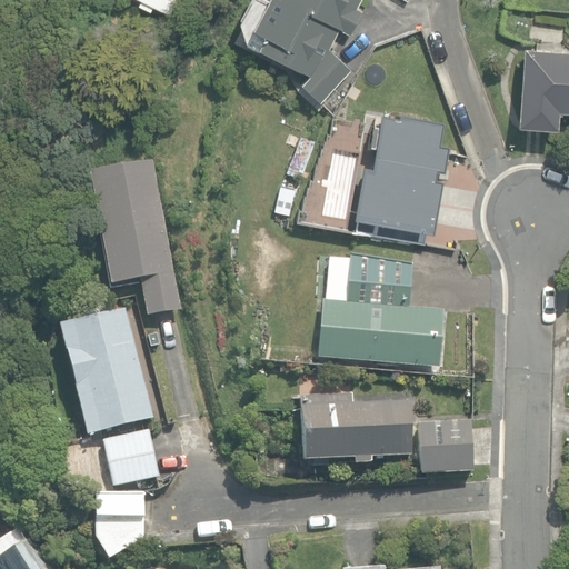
[(140,0),(169,15),(176,0),(140,0)]
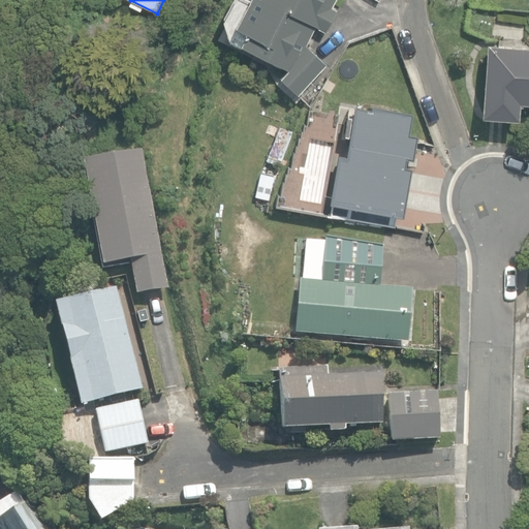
[(277,80),(302,95),(324,57),(301,42),(311,25),(267,0),(245,0),(231,23),(244,30),(237,41),(283,70),(277,80)]
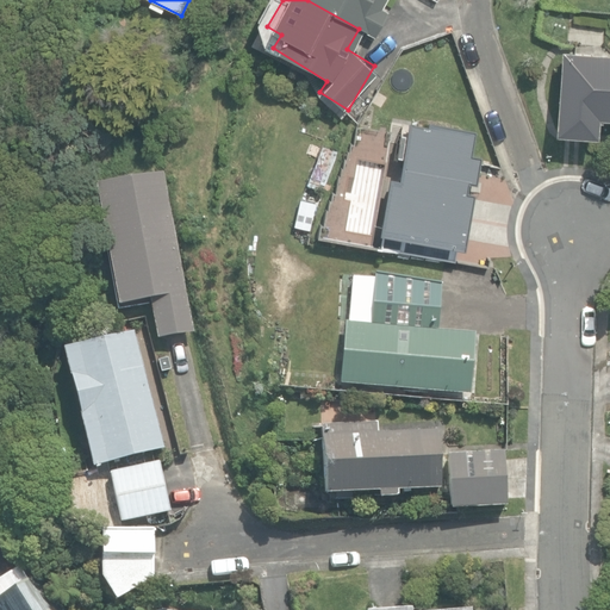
[(307,0),(359,29),(374,37),(388,12),(381,8),(385,0),(307,0)]
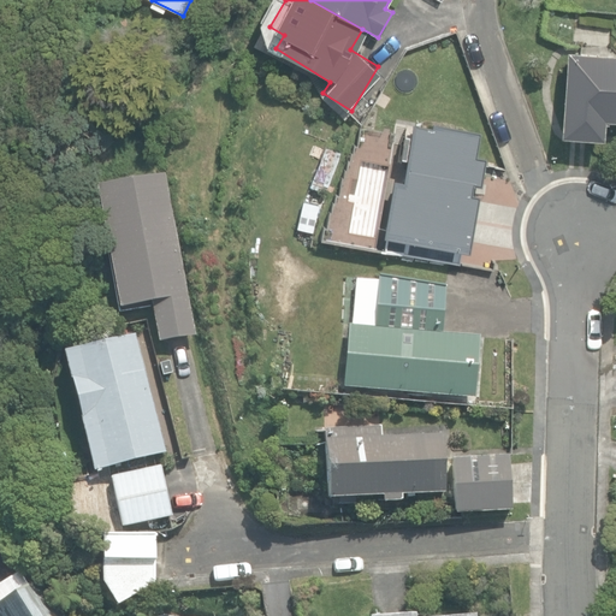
[(554,134),(598,137),(600,118),(615,118),(615,52),(561,47),(554,134)]
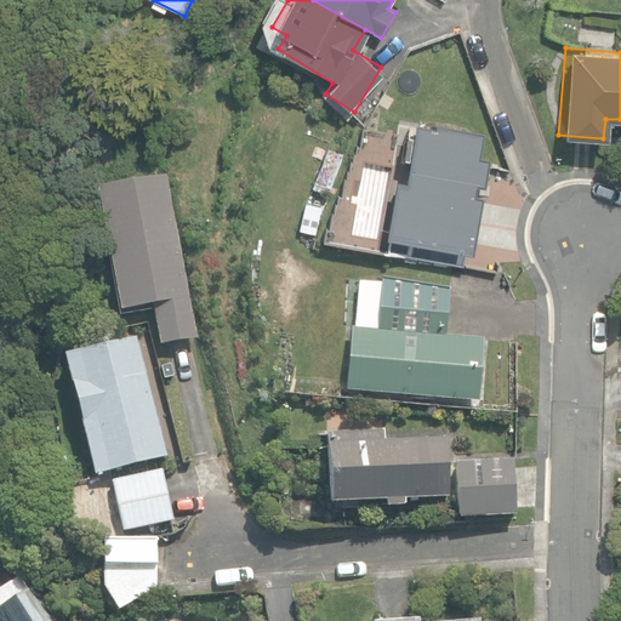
[(391,250),(462,262),(486,157),(477,155),(480,131),(436,123),(434,127),(415,124),(405,180),(394,178),(385,235),(393,237),(391,250)]
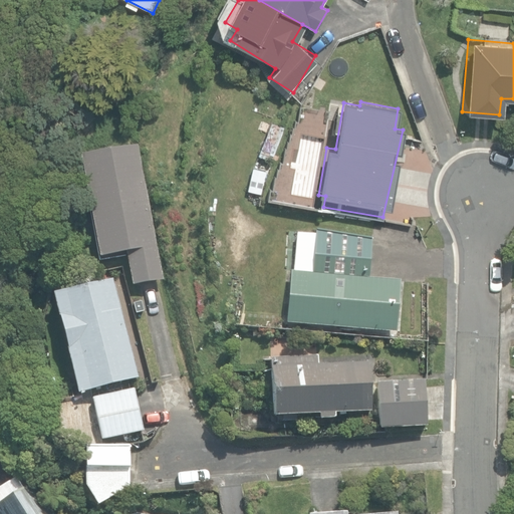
[(261,149),(274,154),(284,129),(271,123),(261,149)]
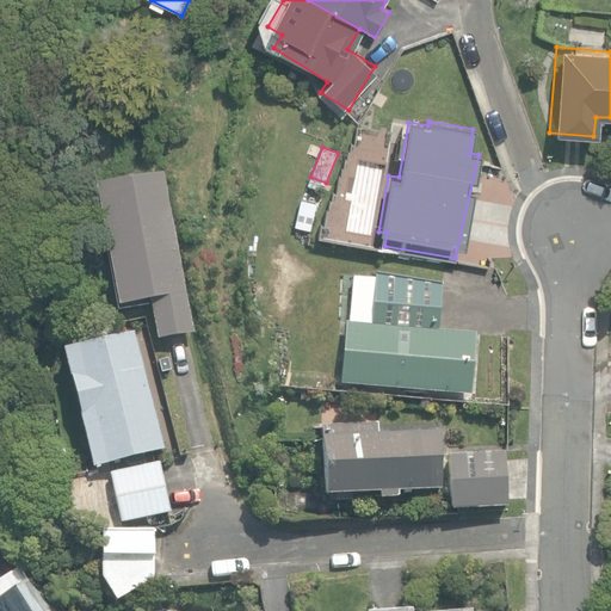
[(148,338),(186,331),(156,174),(85,189),(110,312),(141,308),(148,338)]
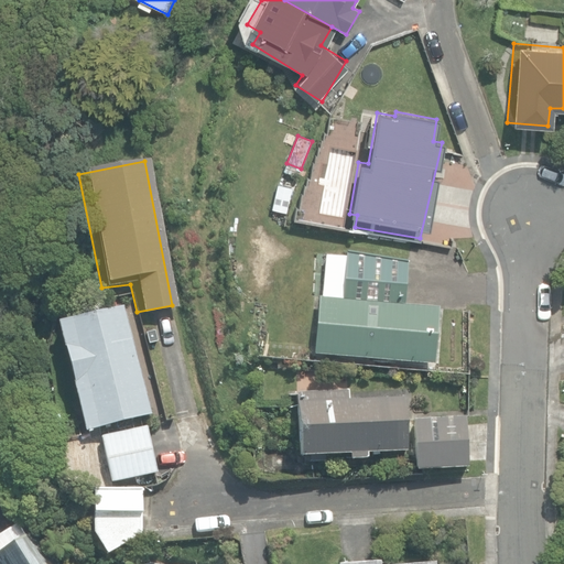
[(308,355),(433,367),(438,307),(403,304),(408,262),(345,257),(345,258),(325,256),(321,296),(314,296),(308,355)]
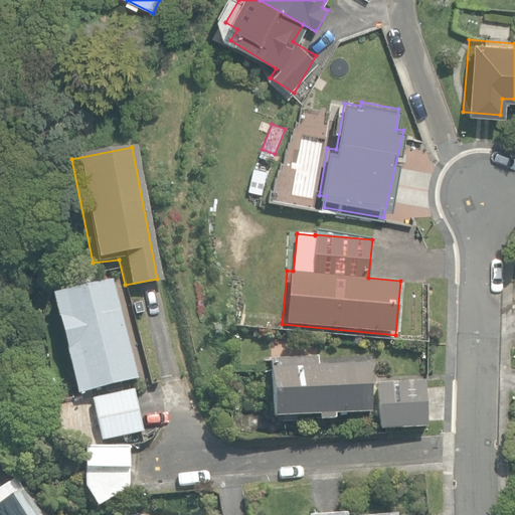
[(106,279),(44,294),(70,393),(131,377),(106,279)]
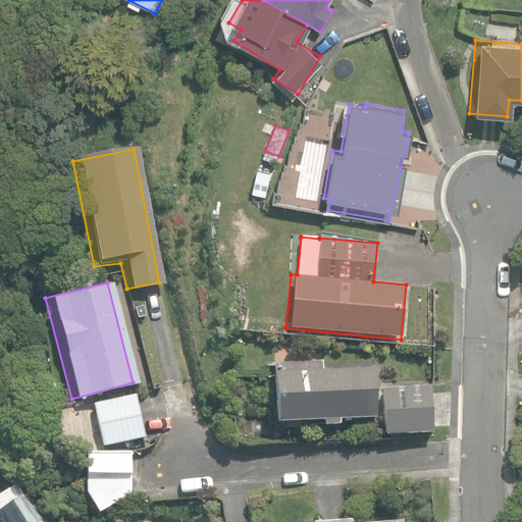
[(274,335),(282,336),(283,324),(275,324),(274,335)]
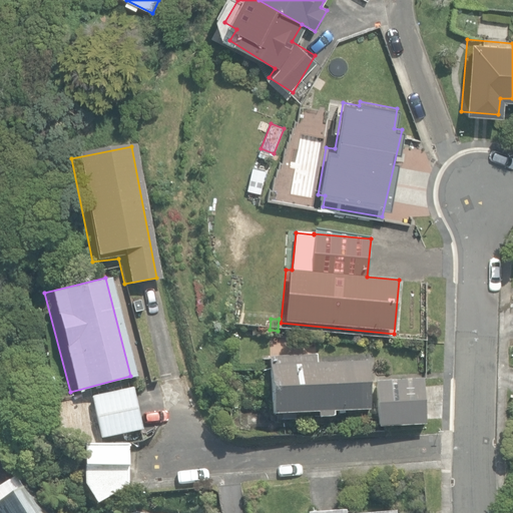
[(285,416),(285,422),(298,421),(298,415),(318,414),(319,419),(334,418),(333,413),(371,411),(368,361),(316,364),(316,355),(271,358),(274,417),(285,416)]
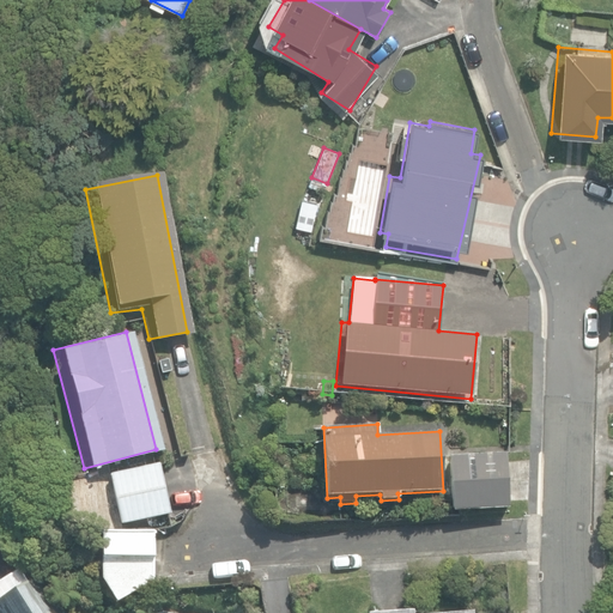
[(449,457),(453,513),(509,509),(505,454),(449,457)]
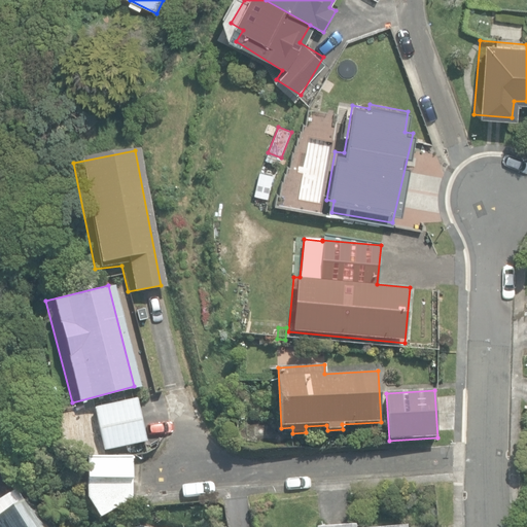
[(95,409),(104,452),(146,442),(136,398),(95,409)]
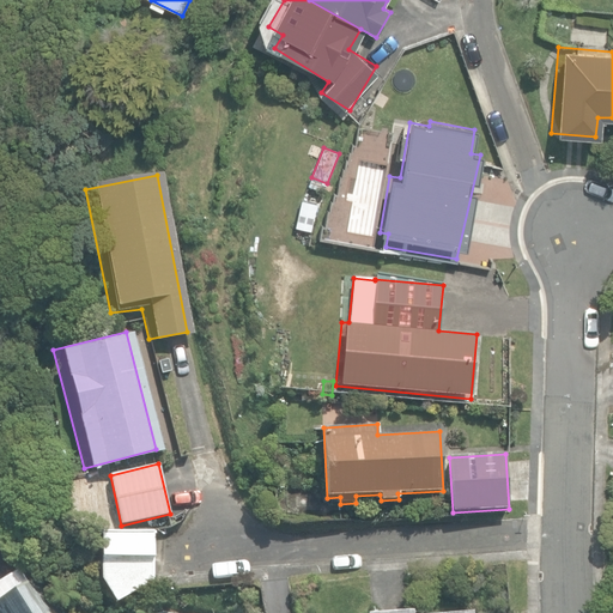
[(102,581),(115,605),(147,584),(152,582),(155,533),(102,532),(102,581)]
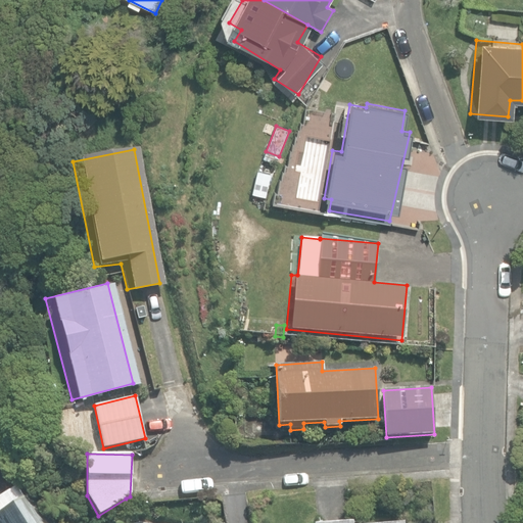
[(24,495),(16,484),(0,494),(0,522),(51,522),(32,490),(24,495)]
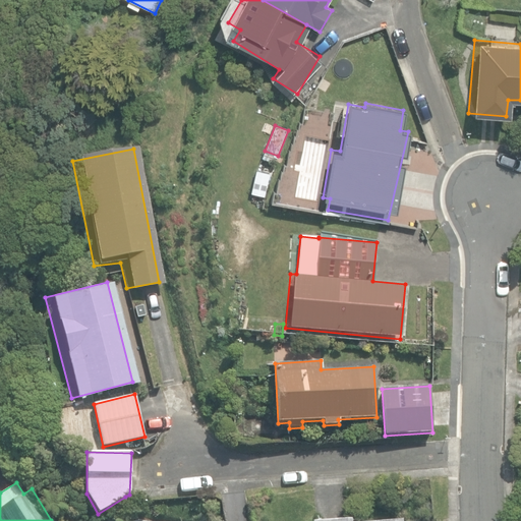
All buildings are outlined.
